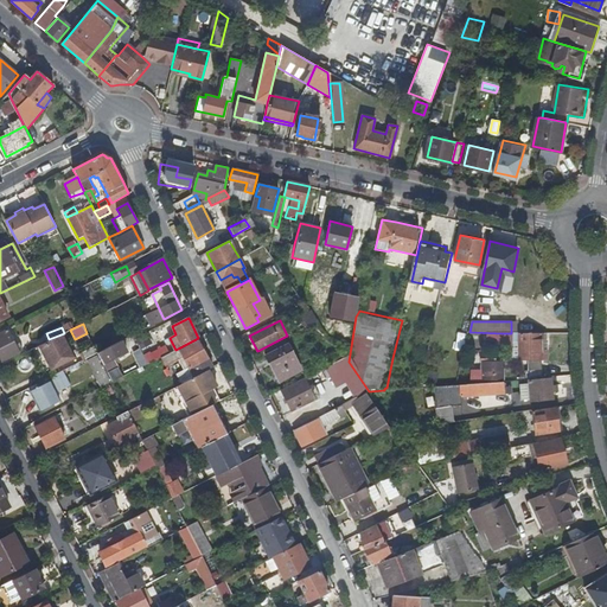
[(7,331),(0,334),(0,357),(2,362),(19,353),(7,331)]
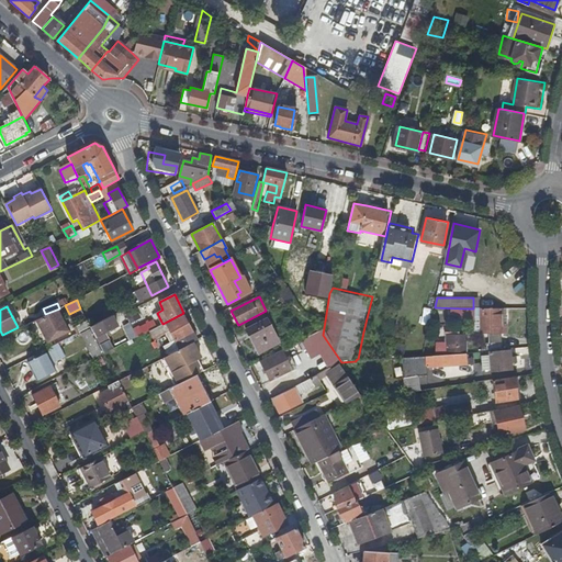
[(502,324),(502,308),(473,308),(464,308),(464,316),(472,316),(471,327),(481,327),(481,333),(489,333),(499,333),(505,333),(505,324),(502,324)]
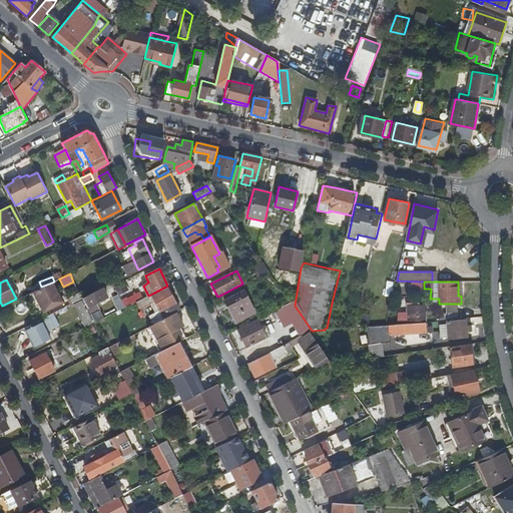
[(62,302),(53,283),(34,293),(44,312),(62,302)]
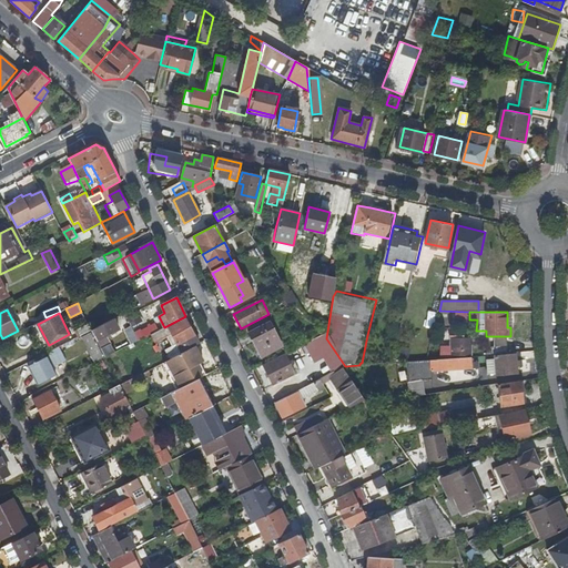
[(139,313),(128,317),(132,326),(142,322),(139,313)]
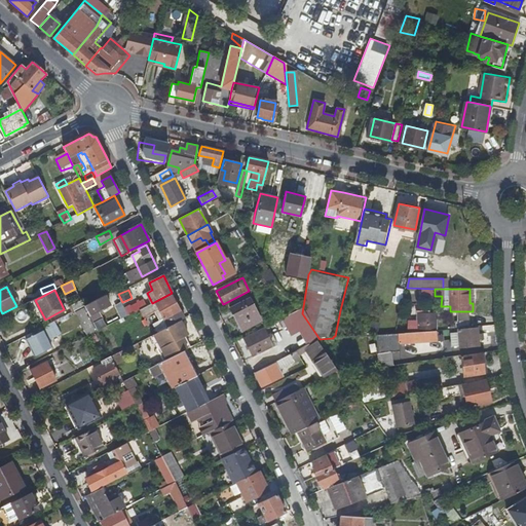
[(162,317),(167,327),(180,321),(185,317),(173,295),(155,303),(158,309),(162,317)]
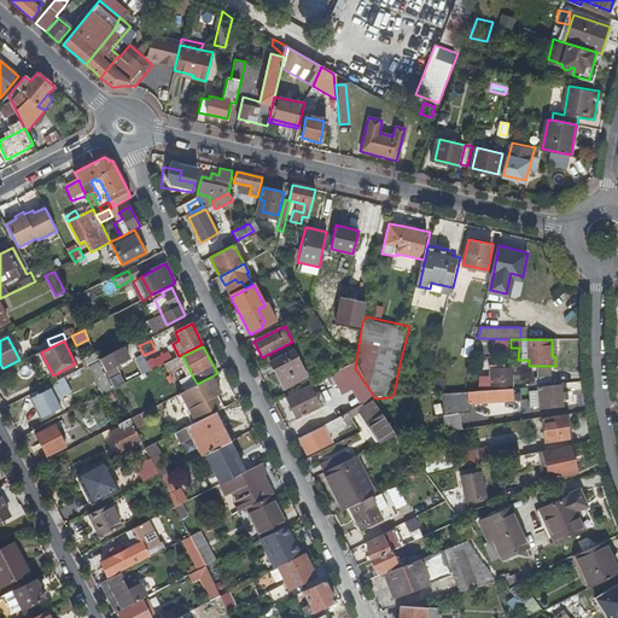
[(123,348),(99,360),(100,361),(105,372),(129,359),(123,348)]
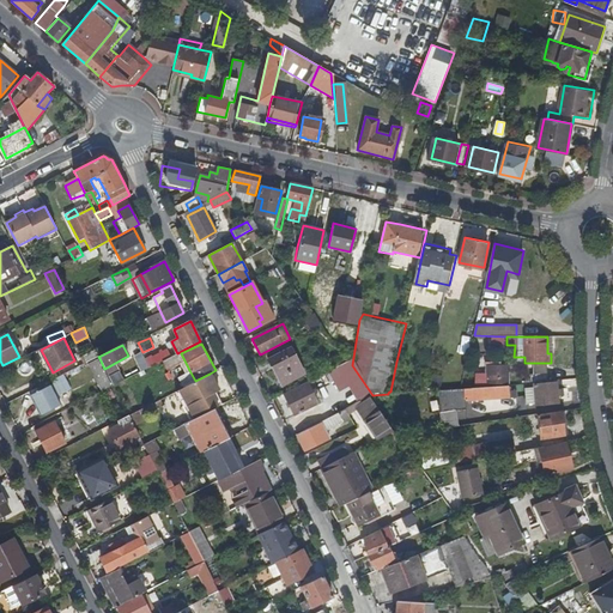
[(269,358),(267,356),(266,356),(274,372),(279,370),(285,382),(280,384),(281,386),(304,374),(291,347),(269,358)]
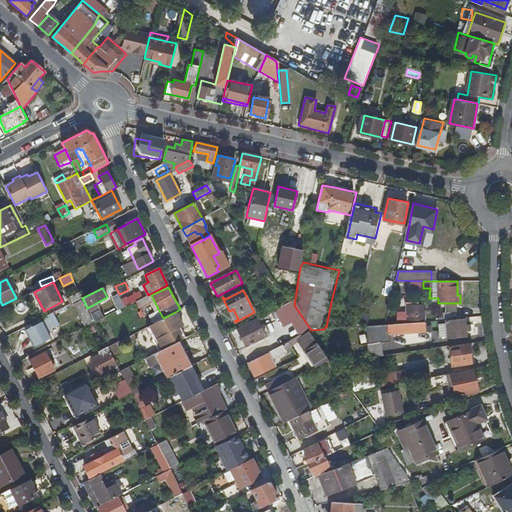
[(66,300),(68,305),(82,298),(80,293),(66,300)]
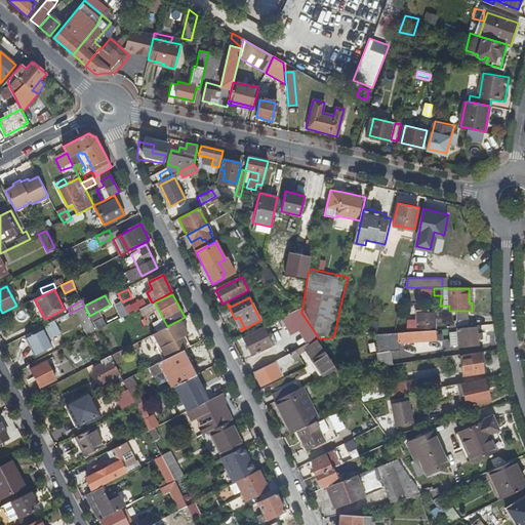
[(125,309),(128,315),(134,312),(139,309),(136,303),(125,309)]
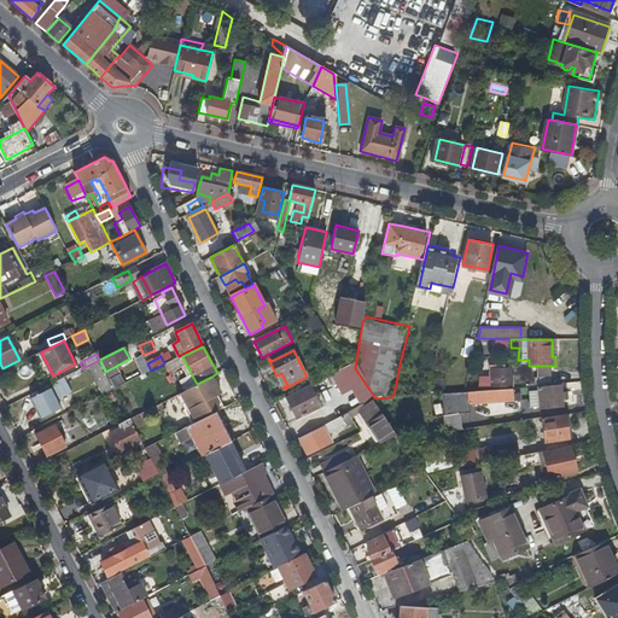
[(180,363),(176,357),(164,363),(158,367),(162,373),(180,363)]
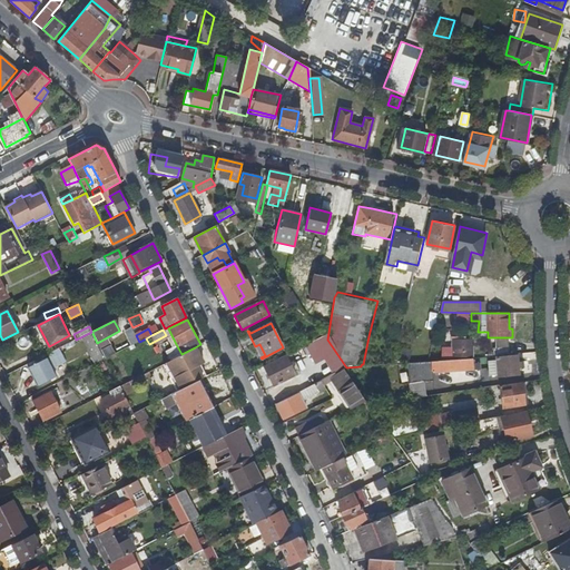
[(304,338),(307,344),(321,337),(317,332),(304,338)]
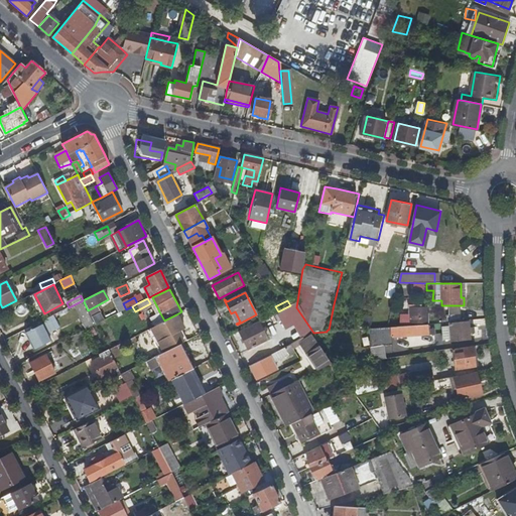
[(86,330),(95,325),(88,310),(84,301),(74,306),(86,330)]
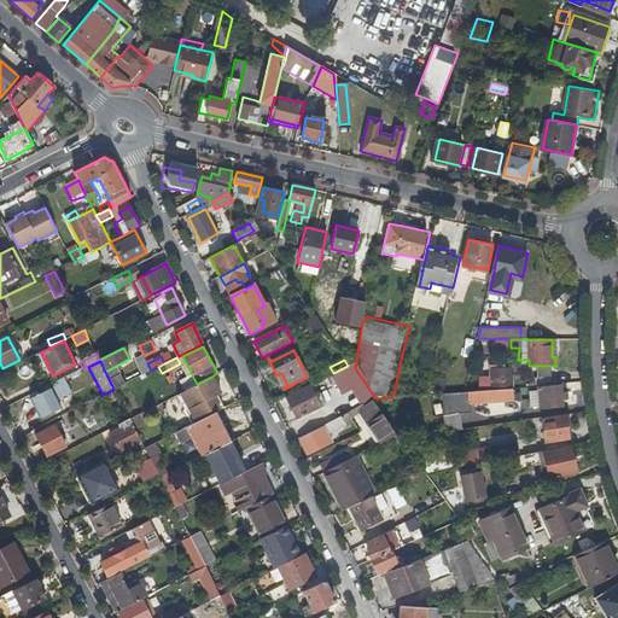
[(191,373),(186,363),(180,366),(186,375),(191,373)]
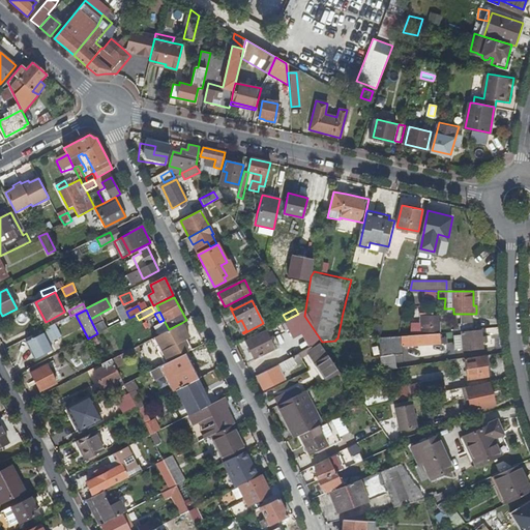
[(287,327),(300,353),(321,343),(300,313),(298,314),(286,320),(284,321),(287,327)]
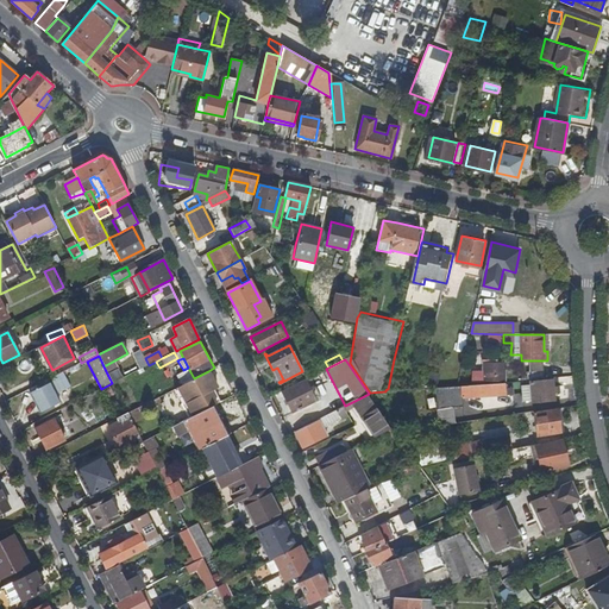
[(485,364),(485,380),(506,380),(504,362),(497,362),(498,363),(485,364)]
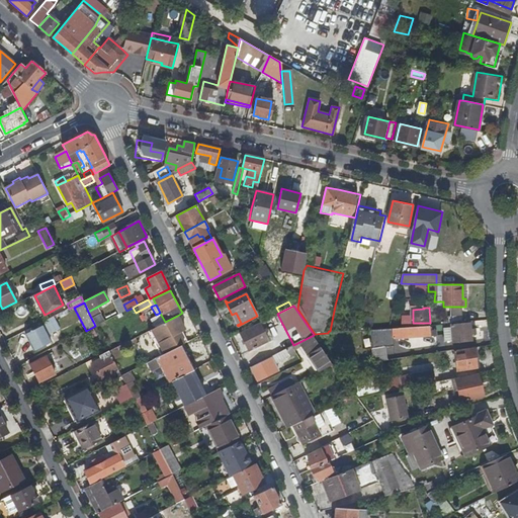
[(447,313),(447,323),(462,322),(461,312),(449,313),(447,313)]
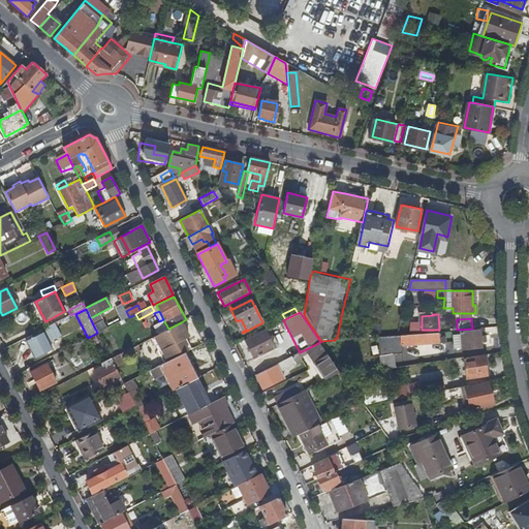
[(286,327),(283,320),(277,323),(279,329),(286,327)]
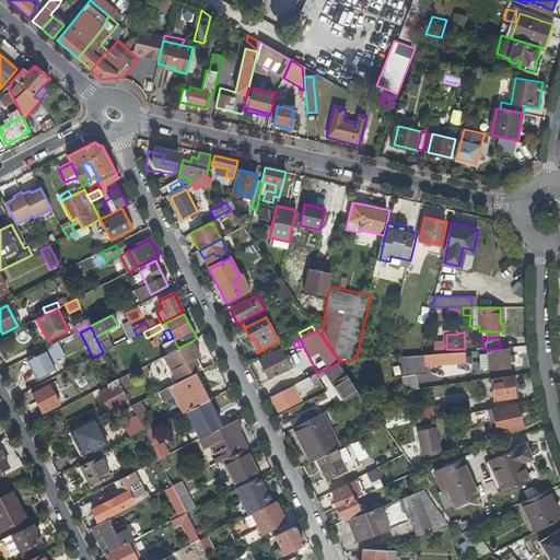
[(200,357),(191,341),(178,348),(161,357),(175,384),(197,372),(199,371),(194,360),(197,358),(200,357)]
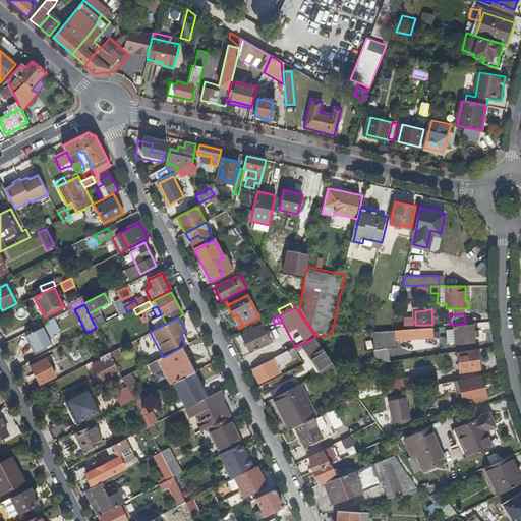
[(60,331),(54,319),(26,333),(37,352),(52,344),(48,337),(60,331)]
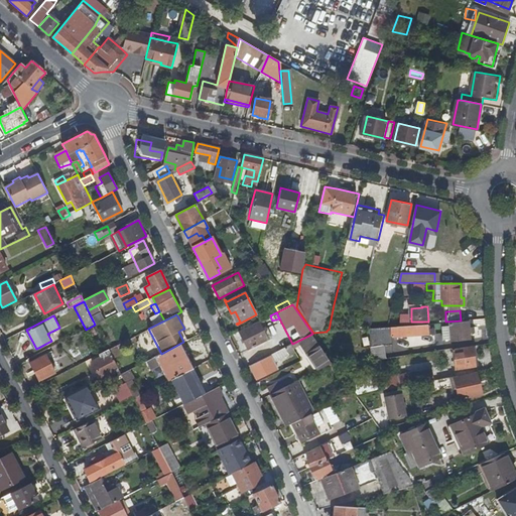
[(268,340),(259,321),(239,332),(248,350),(268,340)]
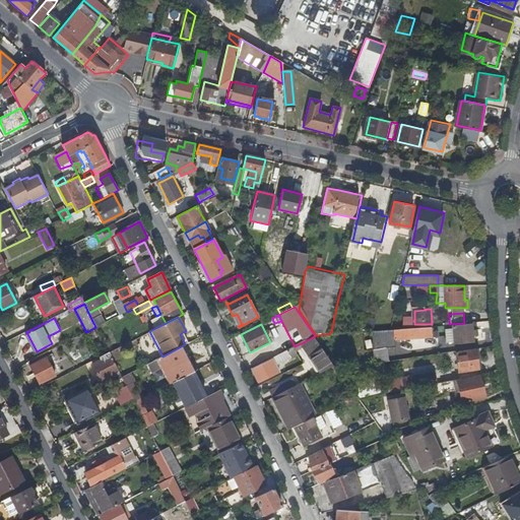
[(372,330),(373,346),(395,343),(395,340),(439,336),(439,331),(434,331),(433,325),(392,329),(372,330)]
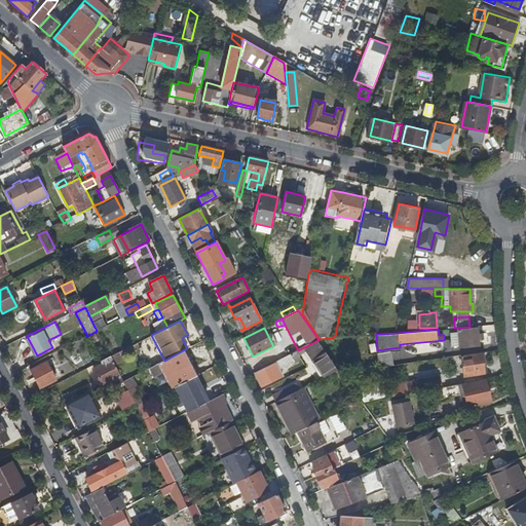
[(460,346),(460,348),(480,347),(480,341),(484,341),(484,337),(482,337),(482,335),(480,335),(479,329),(459,330),(459,333),(452,334),(453,346),(460,346)]
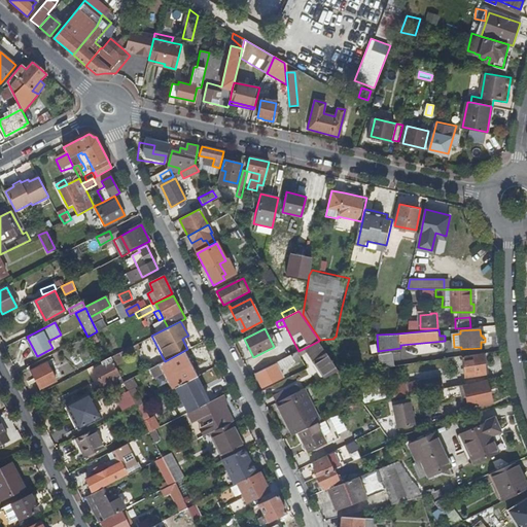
[(185,337),(182,339),(187,349),(191,347),(185,337)]
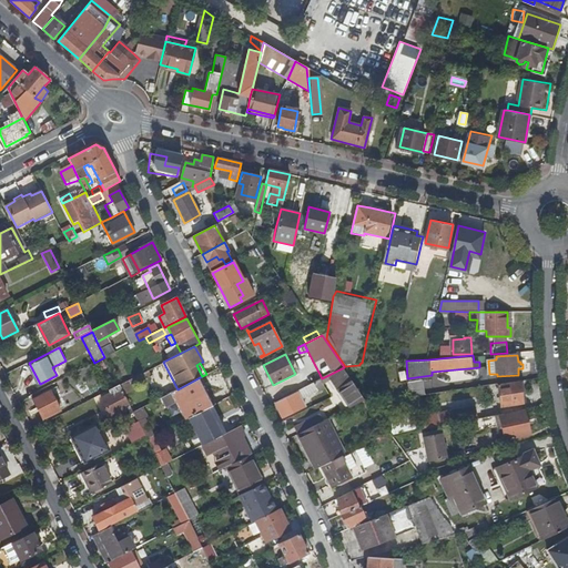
[(330,378),(350,408),(362,402),(364,401),(343,369),(330,378)]
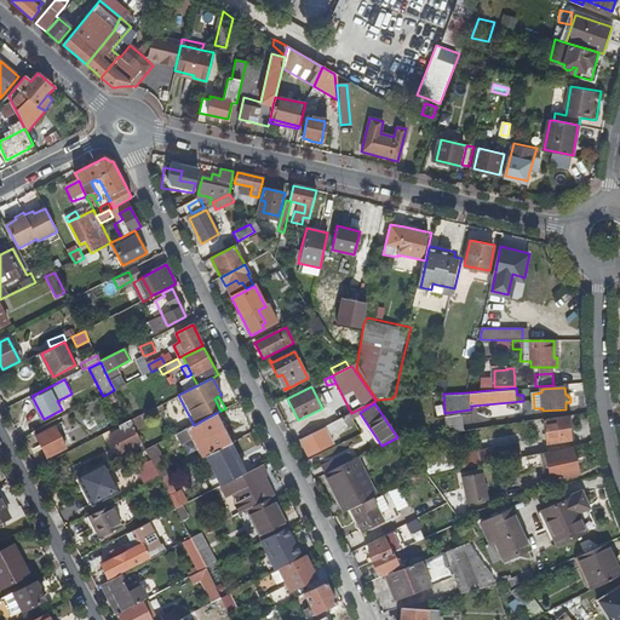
[(234,442),(218,412),(194,425),(189,426),(205,457),(206,457),(228,446),(234,442)]
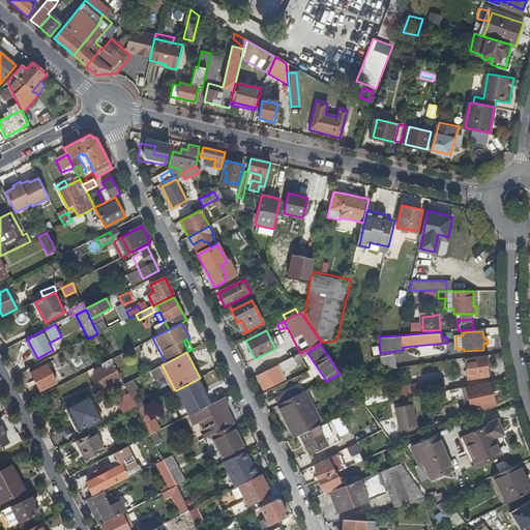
[(395,353),(382,354),(382,366),(396,365),(395,353)]
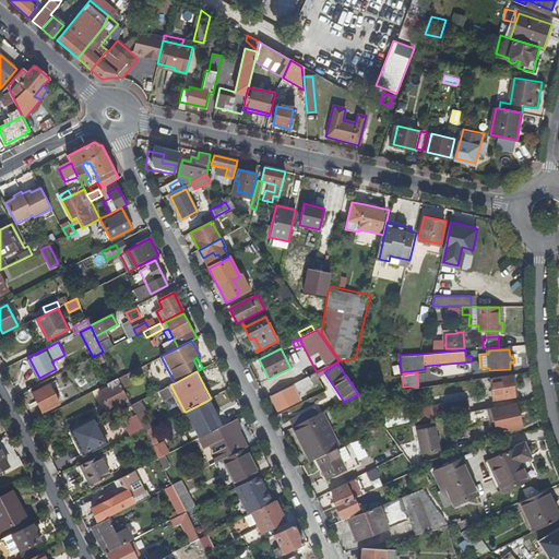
[(313,385),(309,377),(293,384),(294,385),(273,395),(281,411),(301,401),(298,393),(313,385)]
